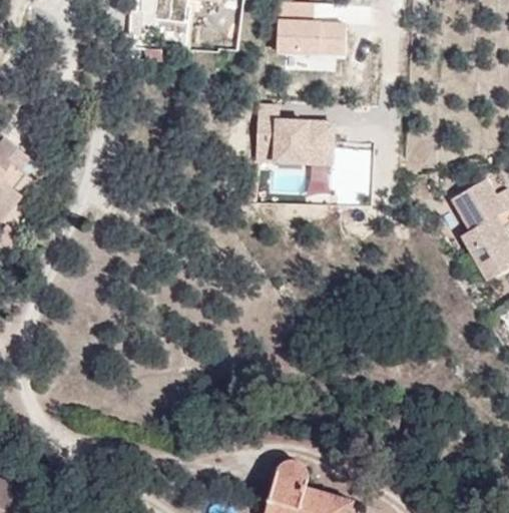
[(274,2),(274,57),(342,56),(341,1),(274,2)]
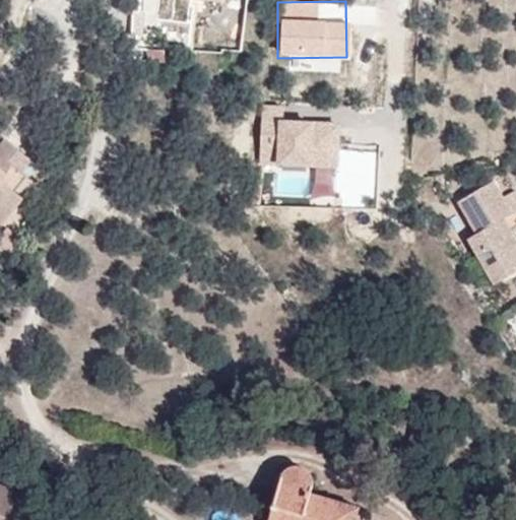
[(158,60),(158,48),(140,48),(140,59),(158,60)]
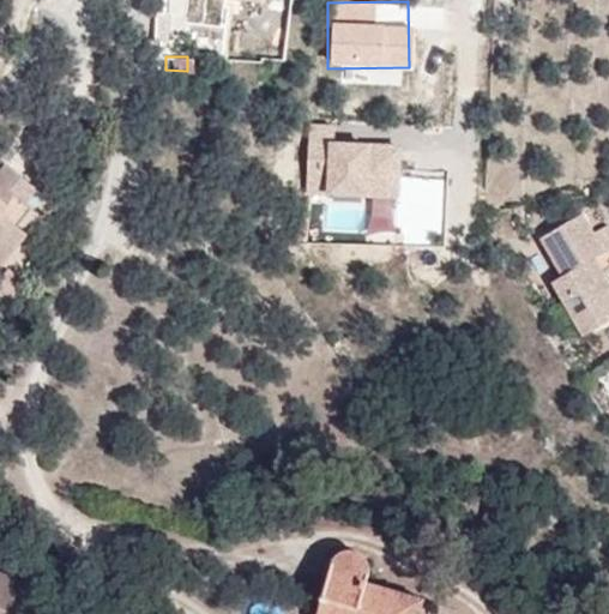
[(34,186),(5,164),(0,170),(0,263),(23,233),(16,226),(29,206),(23,200),(34,186)]
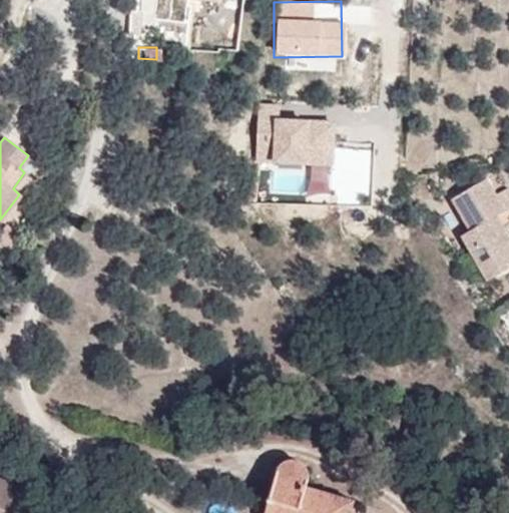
[(488,222),(496,217),(508,209),(508,193),(506,188),(494,195),(484,179),(450,199),(469,232),(461,237),(487,282),(508,268),(508,240),(502,228),(495,232),(488,222)]
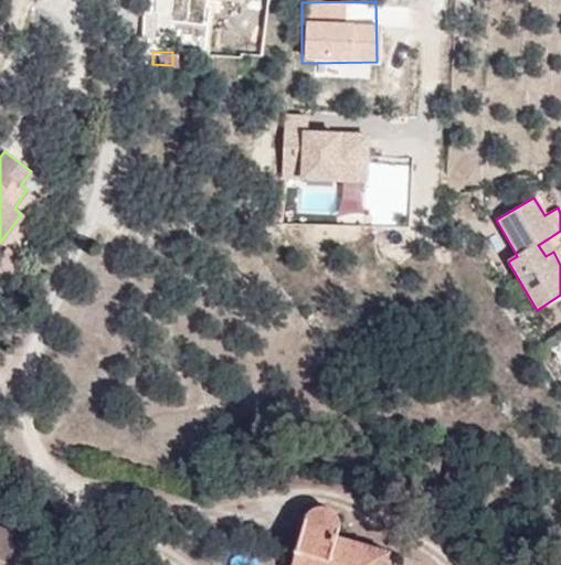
[(553,252),(547,240),(538,245),(546,256),(553,252)]
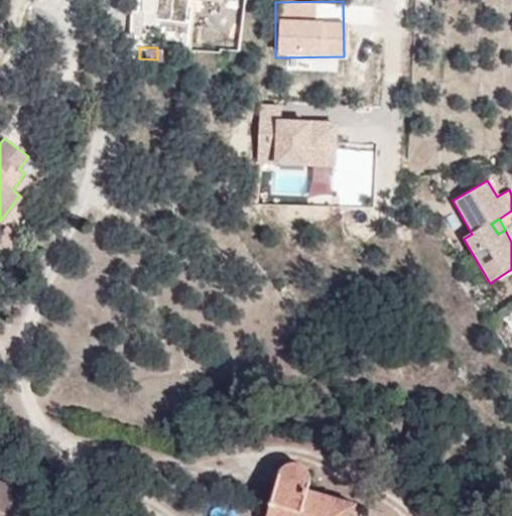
[(265,515),(349,515),(354,502),(306,490),(309,475),(306,467),(300,463),(294,461),(285,463),(278,470),(265,515)]
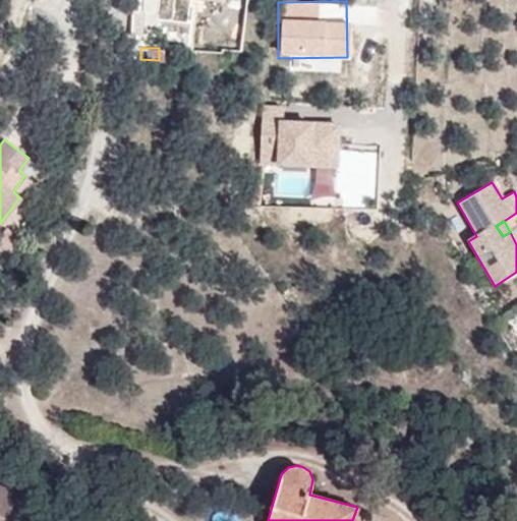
[(0,520),(4,520),(10,508),(0,504),(0,520)]
